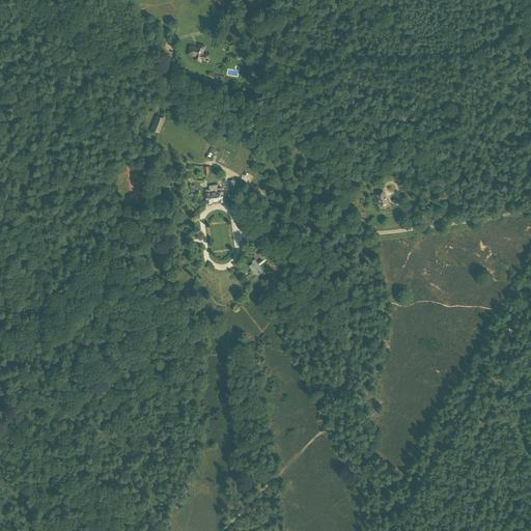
[(191,45),(188,55),(196,57),(195,60),(200,61),(201,59),(208,61),(210,58),(208,57),(210,54),(205,53),(205,54),(202,54),(204,46),(197,44),(196,47),(191,45)]
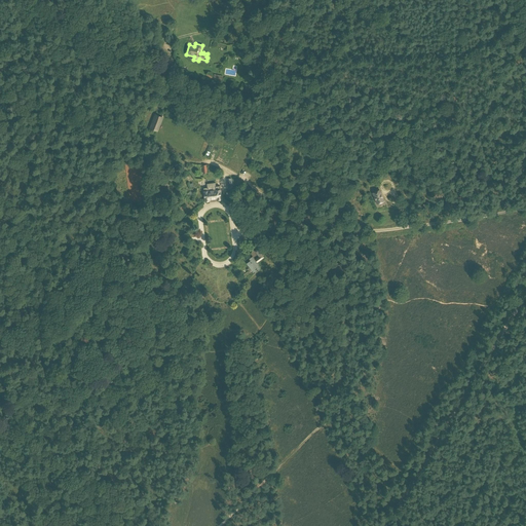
[(208,72),(204,78),(210,80),(212,78),(214,75),(208,72)]
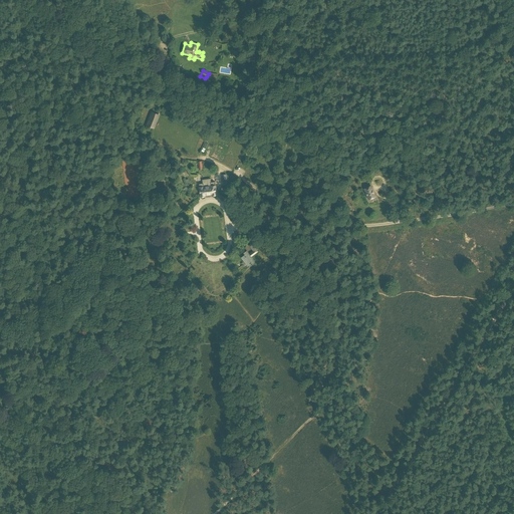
[(154,129),(160,114),(152,111),(146,125),(154,129)]
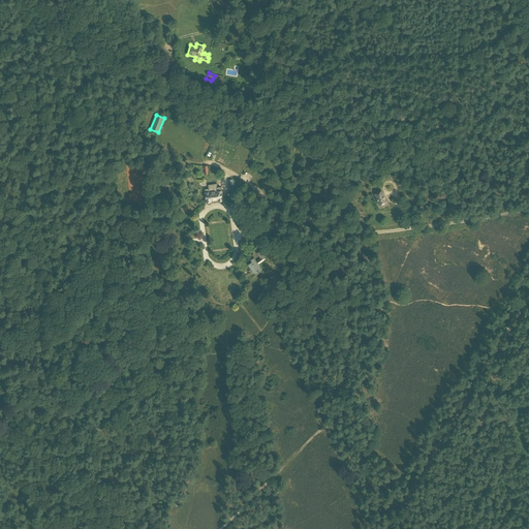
[(221,191),(221,190),(221,187),(217,187),(217,184),(208,185),(209,188),(205,189),(206,195),(207,203),(211,203),(211,200),(218,199),(218,201),(223,200),(222,191),(221,191)]
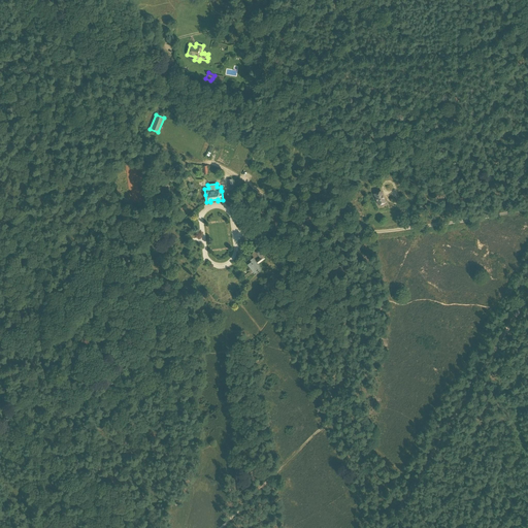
[(386,202),(382,191),(374,194),(378,204),(386,202)]
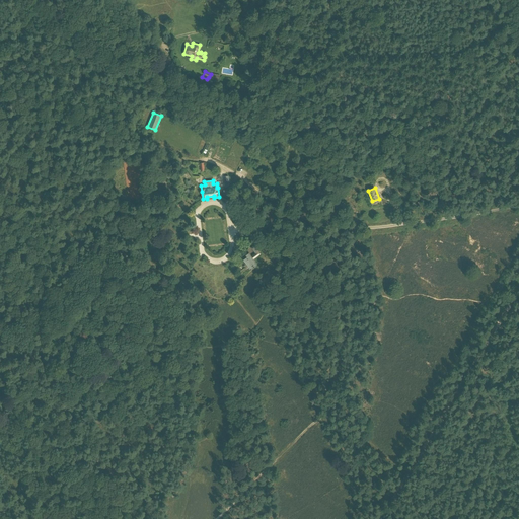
[(251,247),(255,253),(257,255),(261,253),(254,245),(251,247)]
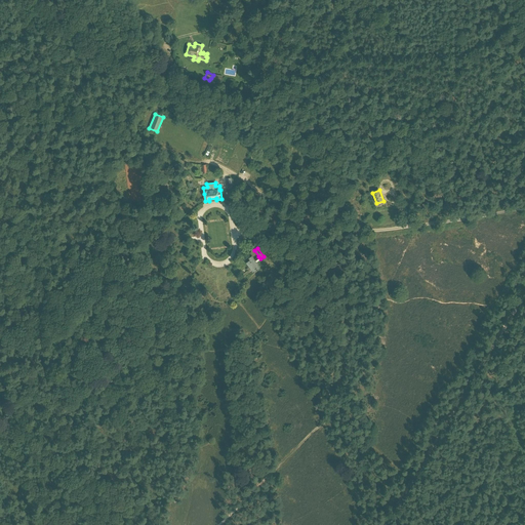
[(253,271),(259,267),(252,255),(249,258),(250,259),(246,263),(253,271)]
